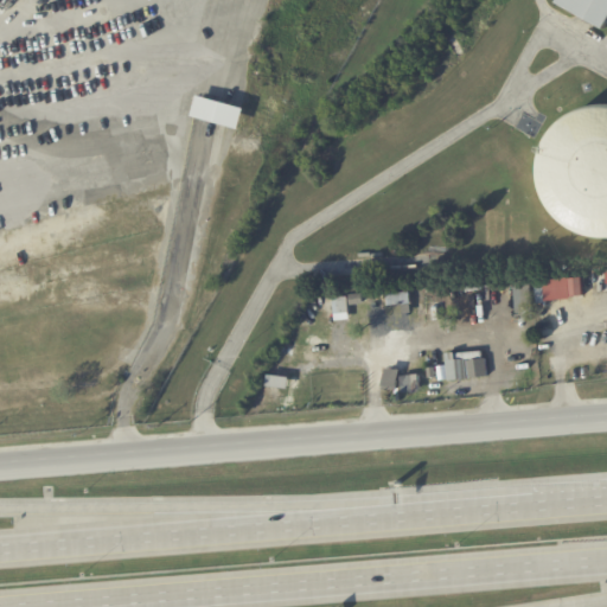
[(606,0),(606,27),(606,30),(560,4),(561,0),(606,0)]
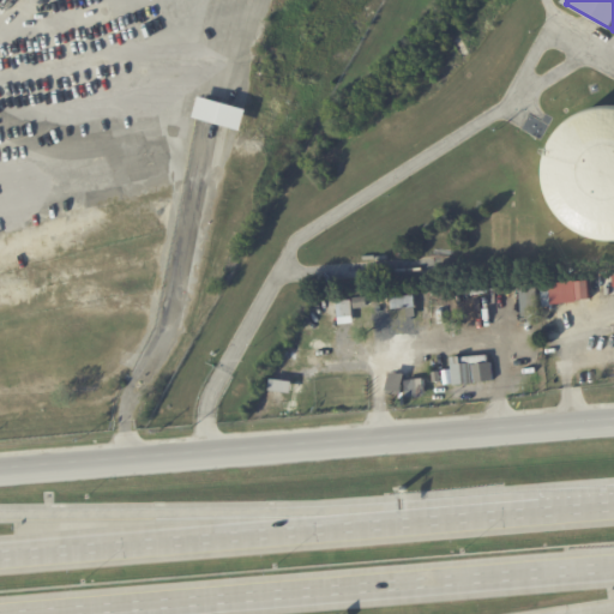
[(246,110),(252,112),(246,132),(198,119),(203,98),(246,110)]
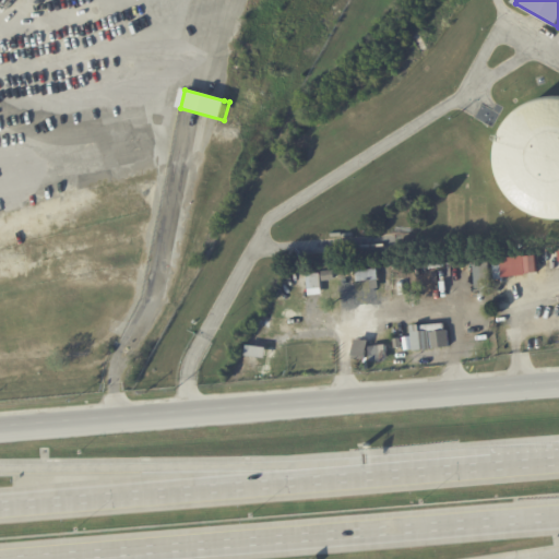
[(538,273),(536,254),(501,259),(503,276),(538,273)]
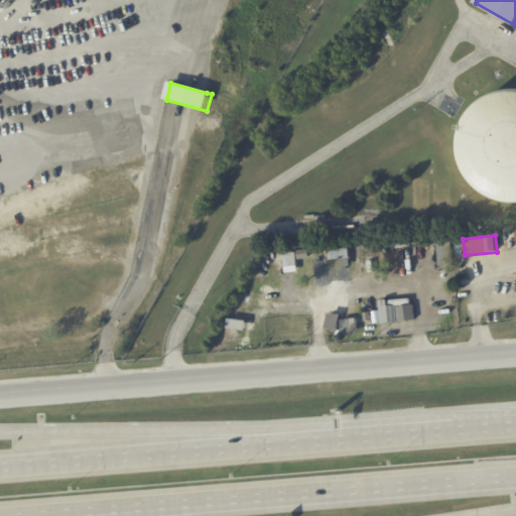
[(284,272),(296,271),(295,253),(283,253),(284,272)]
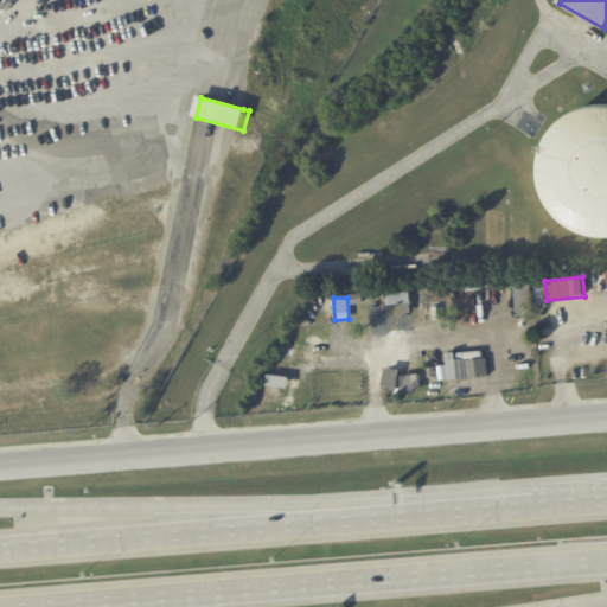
[(486,377),(485,351),(446,352),(447,379),(486,377)]
